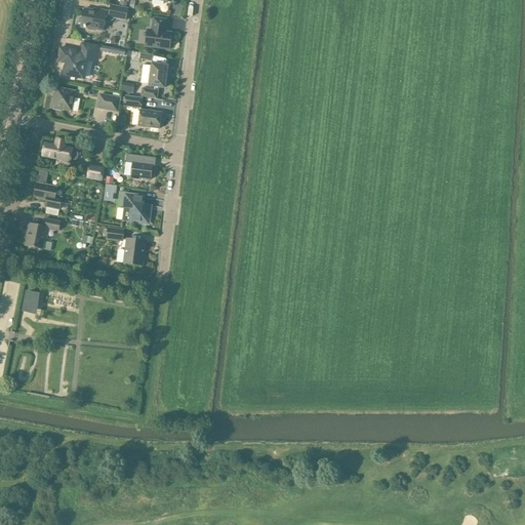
[(126,19),(128,8),(111,4),(109,15),(126,19)]
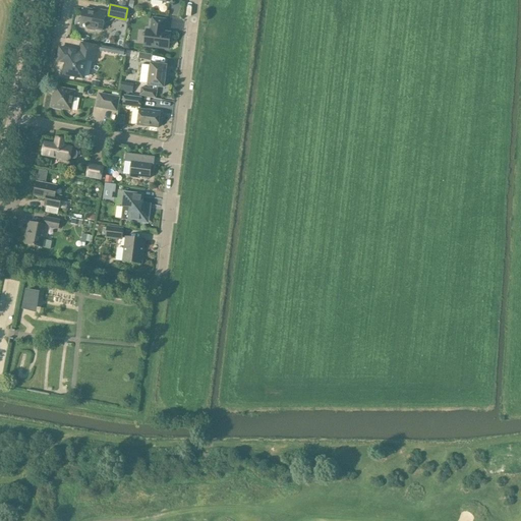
[(94,30),(95,29),(102,31),(106,10),(98,8),(98,10),(84,8),(82,17),(80,17),(79,17),(77,22),(79,23),(80,23),(80,25),(89,27),(90,29),(94,30)]
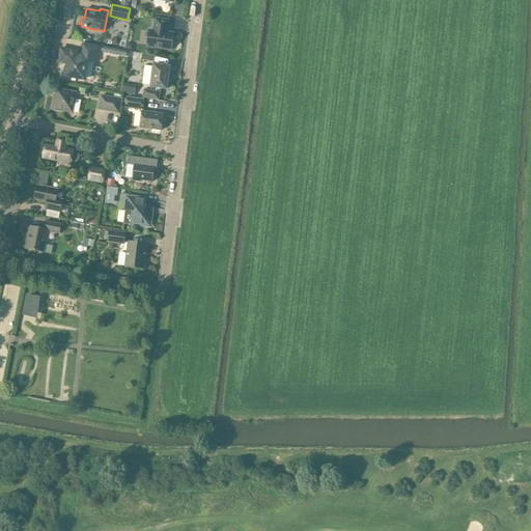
[(171,49),(171,45),(175,44),(175,38),(172,36),(173,32),(168,32),(170,20),(156,18),(154,30),(149,29),(147,46),(171,49)]
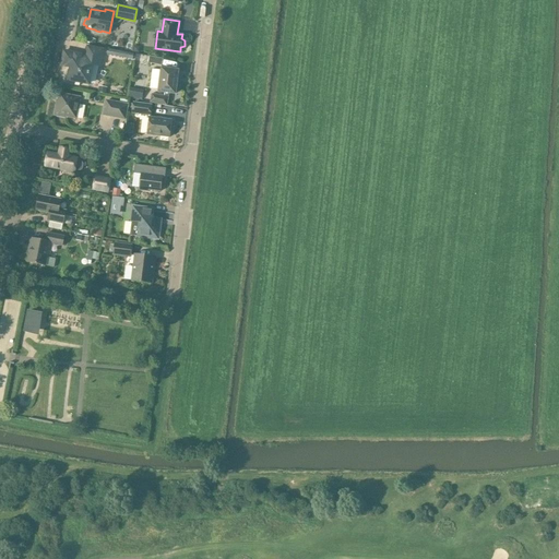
[(93,63),(99,64),(103,48),(88,46),(86,54),(64,49),(61,64),(71,66),(71,69),(69,69),(67,76),(69,76),(69,79),(90,82),(93,63)]
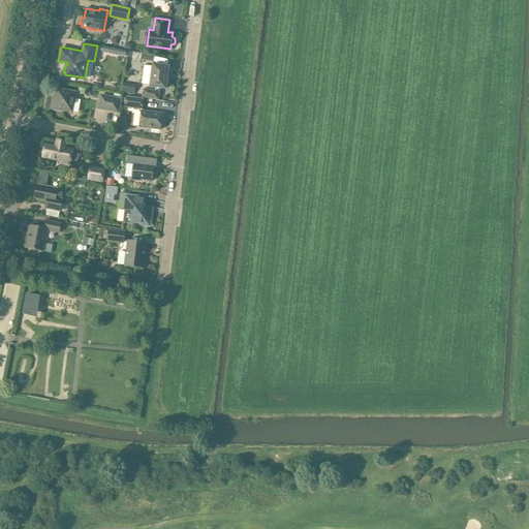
[(125,55),(126,51),(102,45),(101,50),(125,55)]
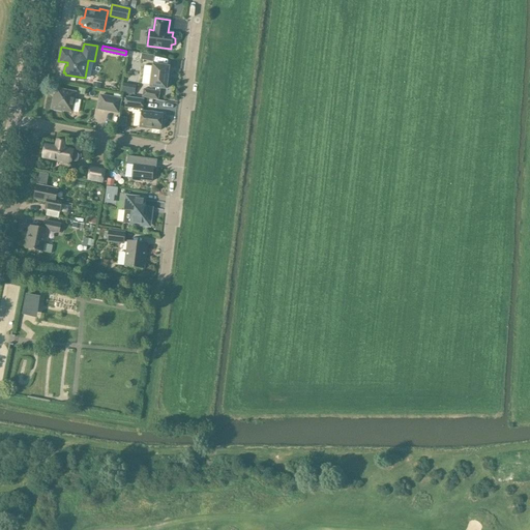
[(142,54),(141,60),(153,62),(154,56),(142,54)]
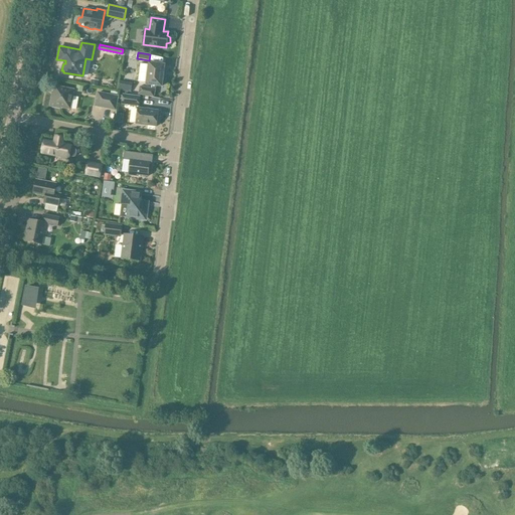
[(146,83),(152,83),(151,88),(139,86),(138,95),(154,97),(155,84),(161,86),(164,64),(149,62),(146,83)]
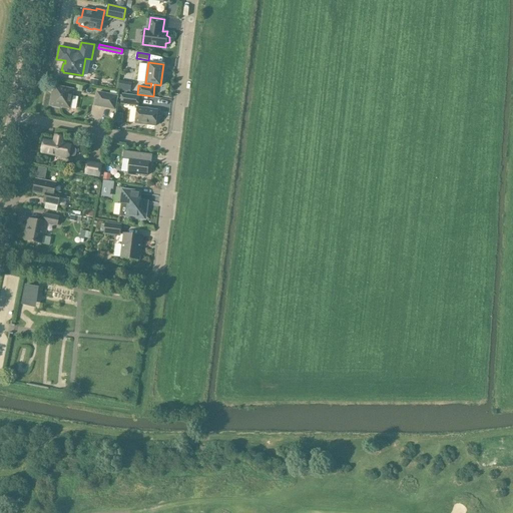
[(118,89),(130,91),(131,87),(124,86),(124,83),(119,82),(118,89)]
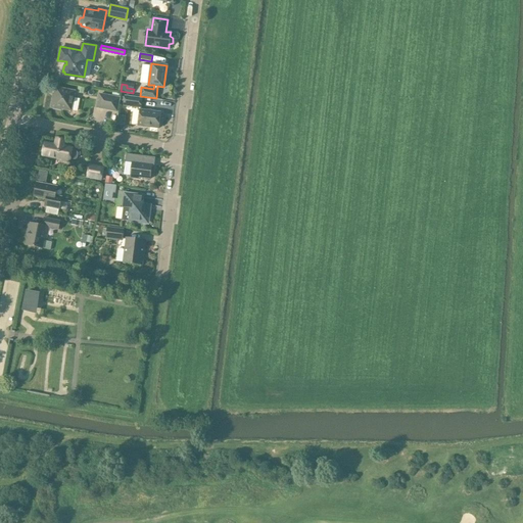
[(72,109),(76,90),(56,86),(54,96),(53,96),(51,105),(61,107),(72,109)]
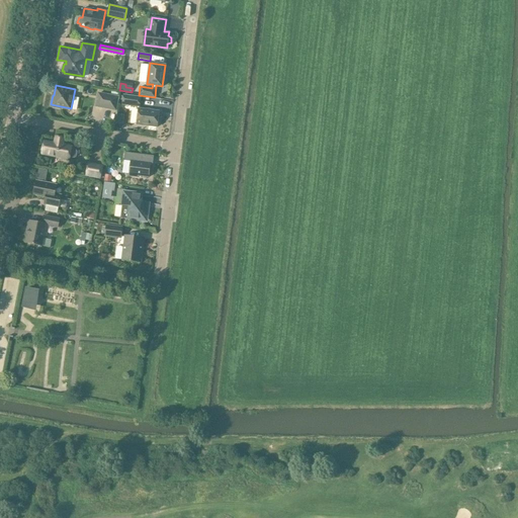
[(96,105),(110,107),(112,94),(98,92),(96,105)]
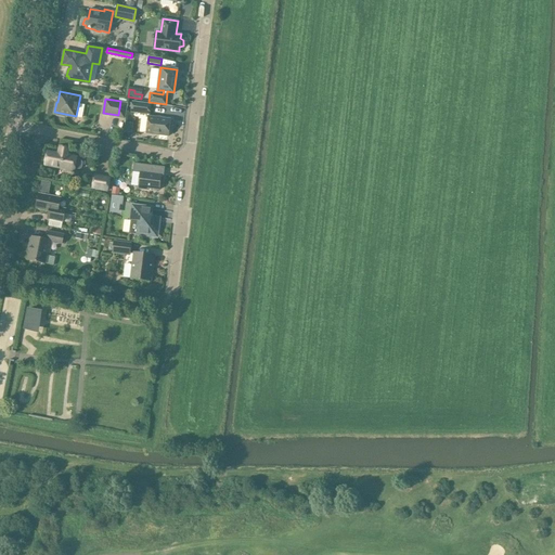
[(132,101),(131,113),(150,115),(151,104),(132,101)]
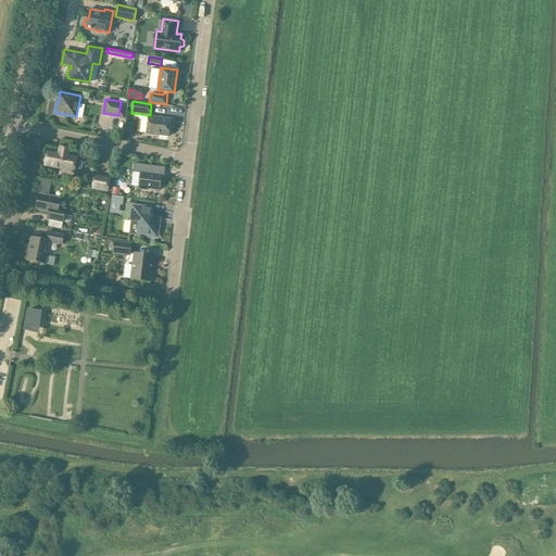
[(168,135),(171,118),(148,115),(146,131),(168,135)]
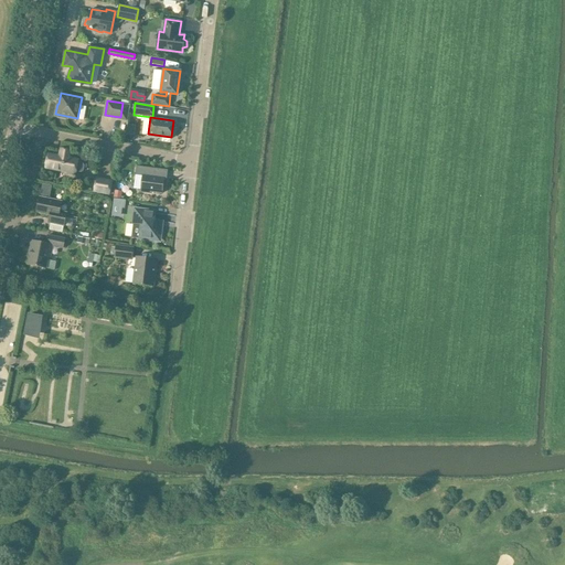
[(77,162),(78,158),(70,156),(71,149),(61,147),(60,153),(49,151),(45,166),(75,171),(76,171),(82,172),(83,171),(84,166),(83,164),(77,162)]
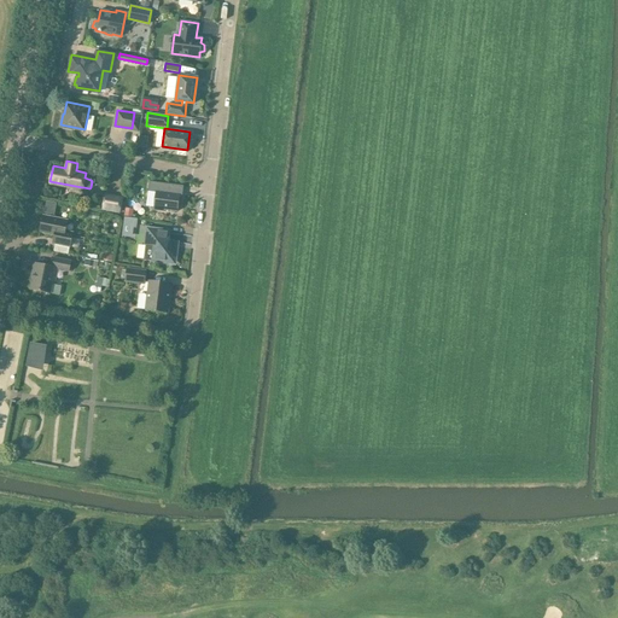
[(182,185),(149,180),(147,191),(155,191),(153,207),(153,209),(163,210),(163,209),(176,210),(179,194),(181,194),(182,185)]
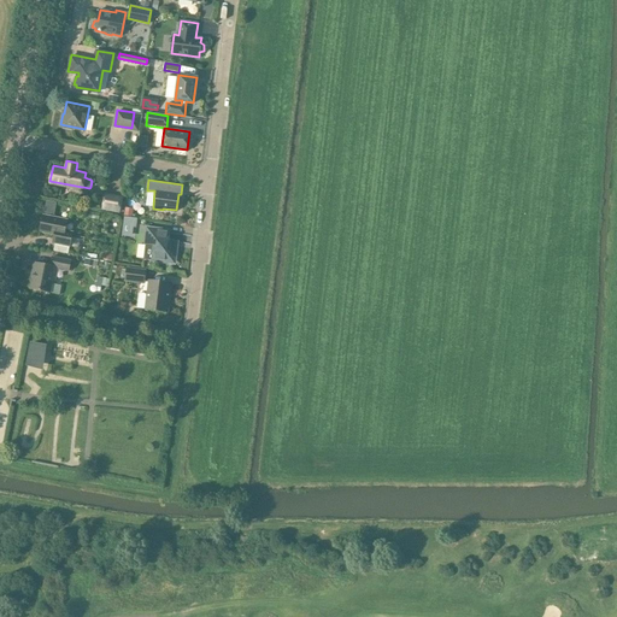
[(122,197),(106,194),(103,210),(119,213),(122,197)]
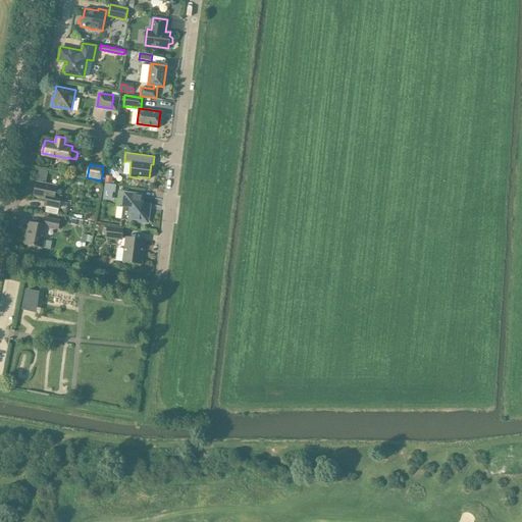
[(59,206),(61,194),(55,193),(57,184),(37,179),(34,194),(46,196),(45,203),(59,206)]
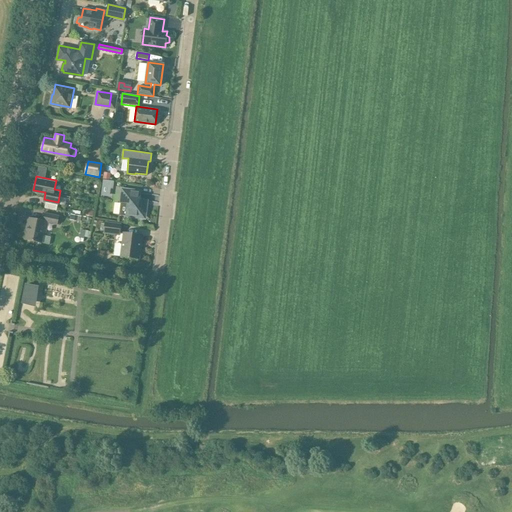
[(105,180),(102,195),(112,197),(115,181),(105,180)]
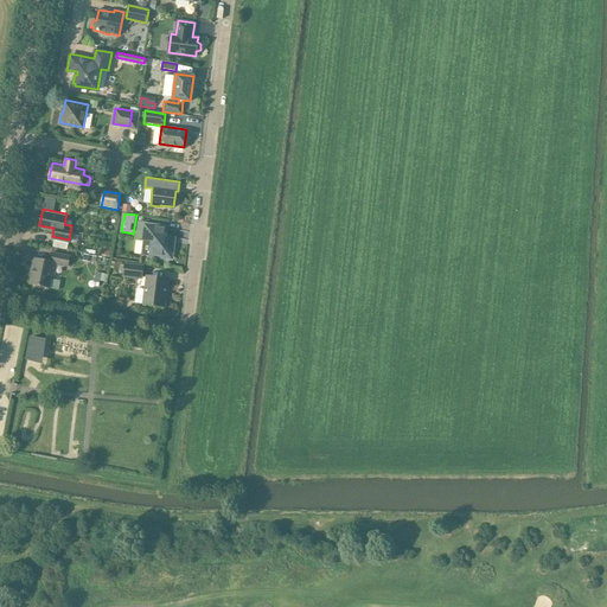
[(165,241),(166,227),(145,224),(144,238),(146,242),(149,242),(148,253),(158,254),(159,256),(165,257),(167,255),(170,256),(170,254),(172,251),(173,246),(171,244),(172,241),(165,241)]
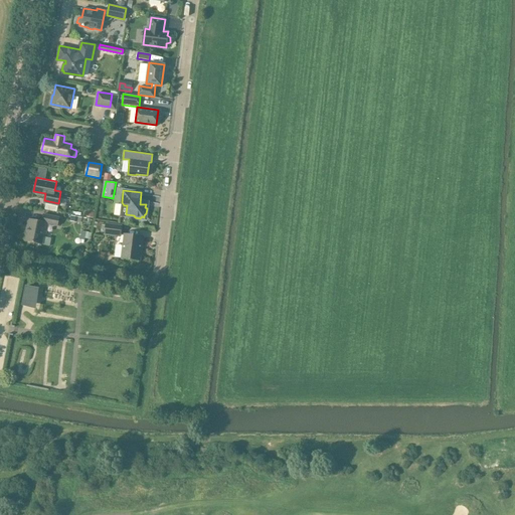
[(43,213),(42,219),(28,216),(26,224),(28,225),(24,240),(43,244),(44,238),(45,238),(48,224),(58,226),(59,218),(43,213)]
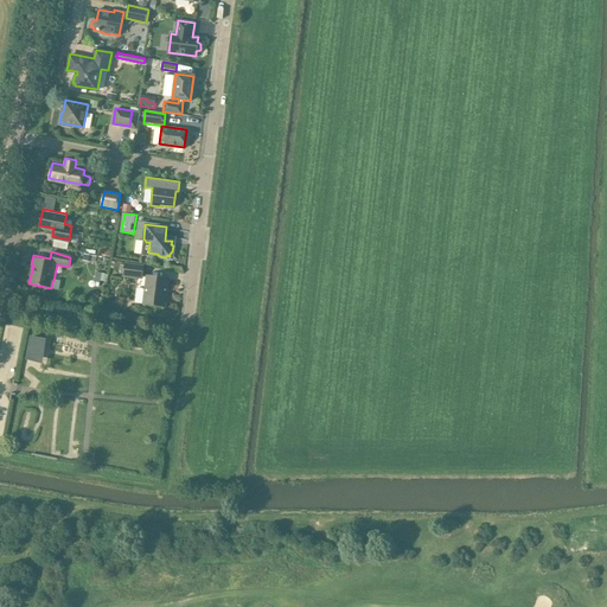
[(123,263),(122,278),(142,280),(144,266),(123,263)]
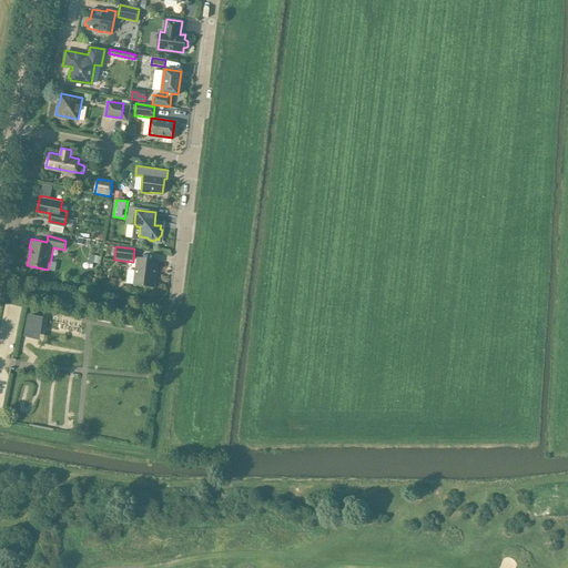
[(153,284),(156,259),(137,256),(133,282),(153,284)]
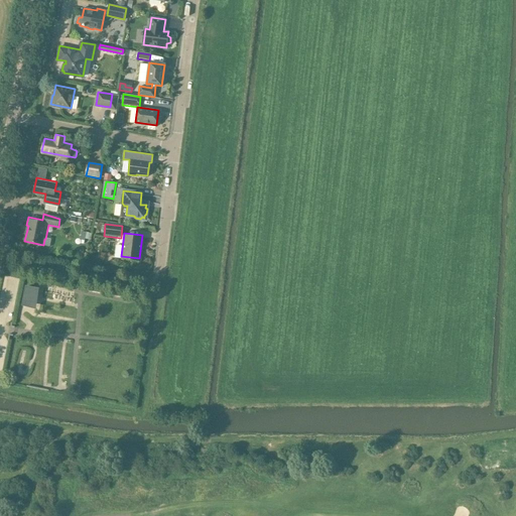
[(38,290),(25,287),(22,305),(29,306),(33,301),(36,301),(38,290)]
